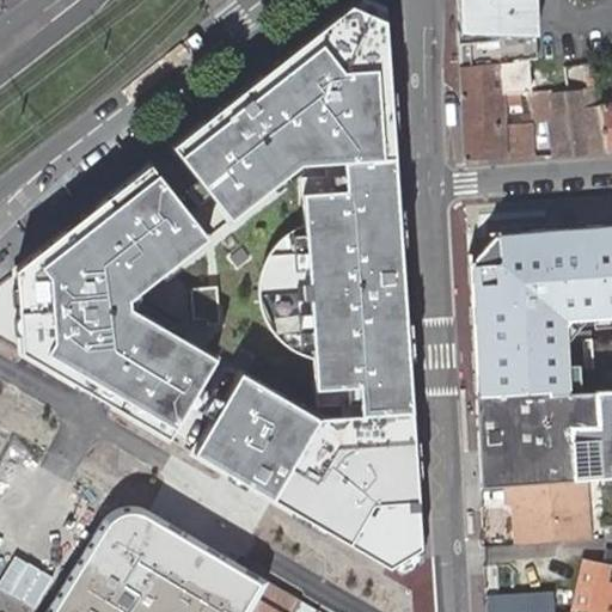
[(457,0),(459,69),(500,66),(514,66),(537,63),(534,0),(457,0)]
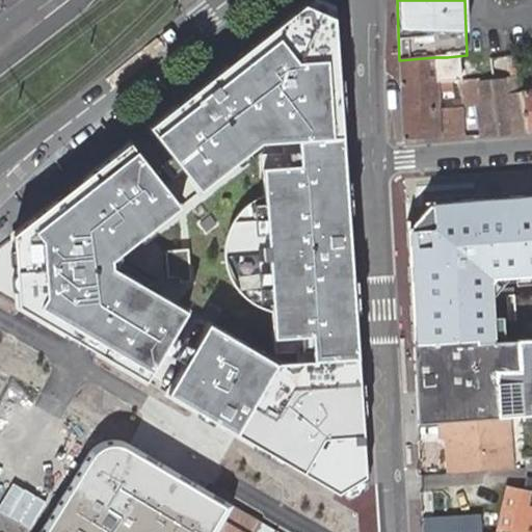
[(317,141),(347,140),(341,16),(313,1),(155,125),(178,154),(156,169),(134,141),(17,233),(25,310),(154,384),(197,311),(117,264),(190,208),(165,177),(185,160),(209,191),(264,143),(317,141)]
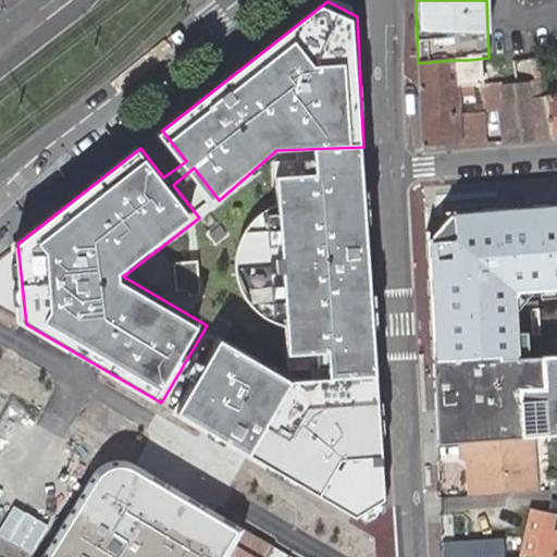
[(418,63),(420,90),(457,87),(455,60),(418,63)]
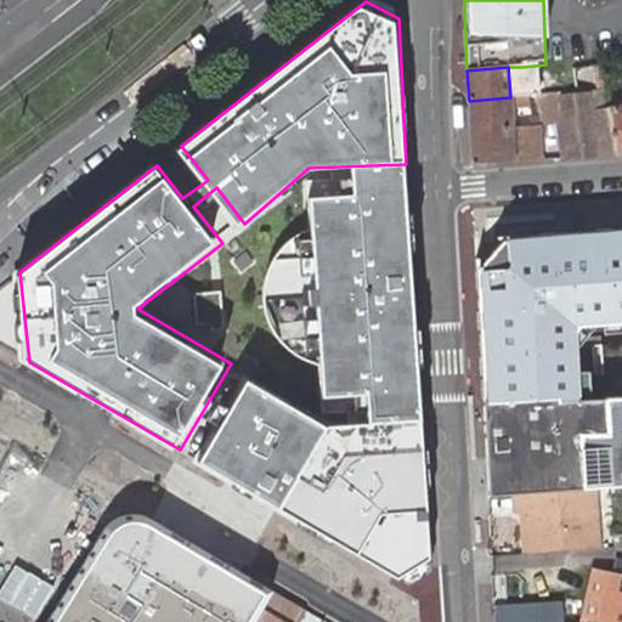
[(508,67),(510,97),(525,96),(522,67),(508,67)]
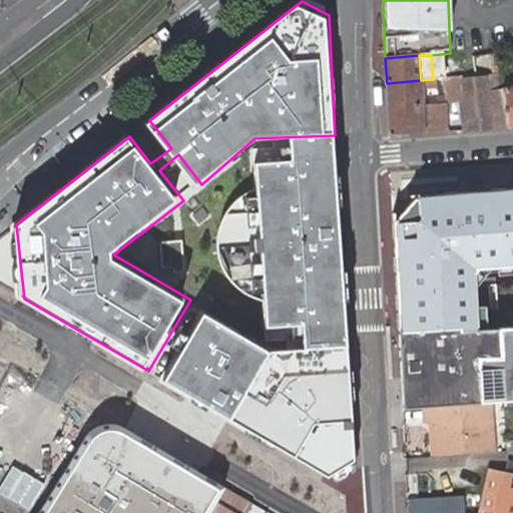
[(491,89),(490,75),(474,76),(444,78),(446,100),(464,98),(506,94),(505,88),(491,89)]
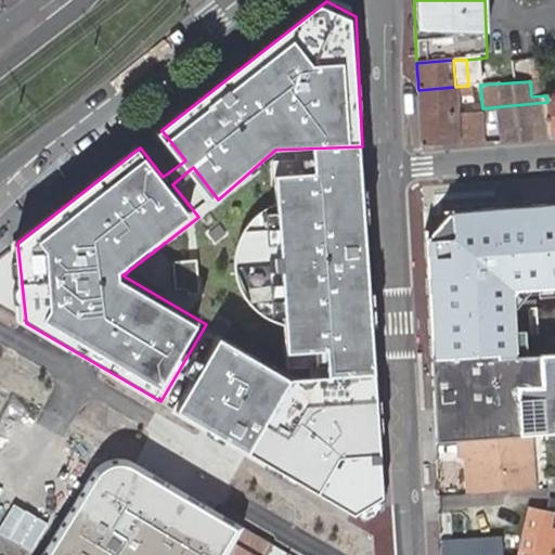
[(553,134),(554,134),(554,84),(545,85),(546,95),(547,102),(553,134)]
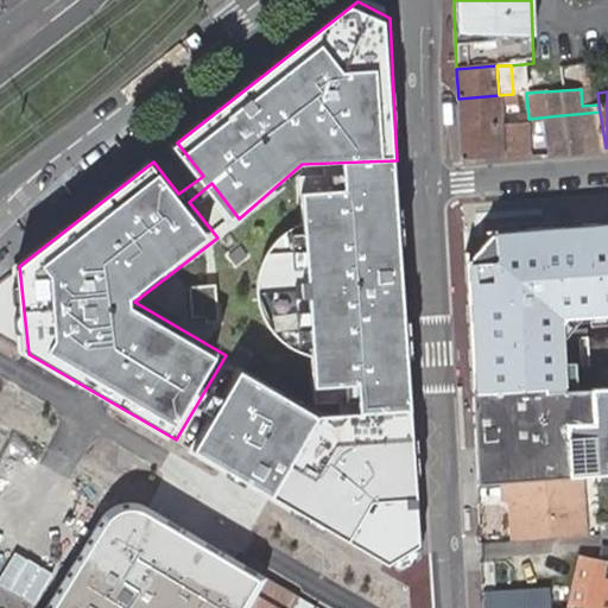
[(458,99),(460,128),(501,125),(499,95),(458,99)]
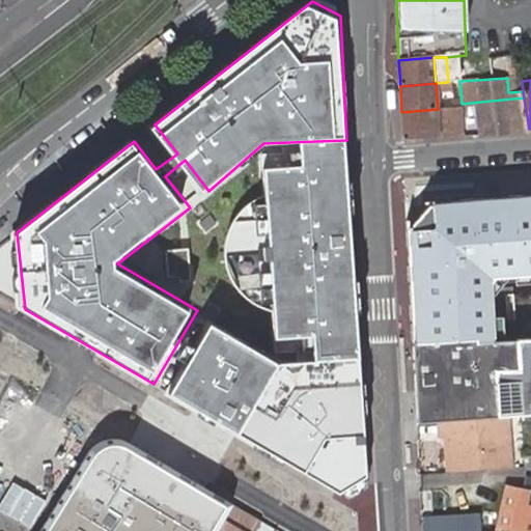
[(480,102),(484,134),(529,129),(524,98),(480,102)]
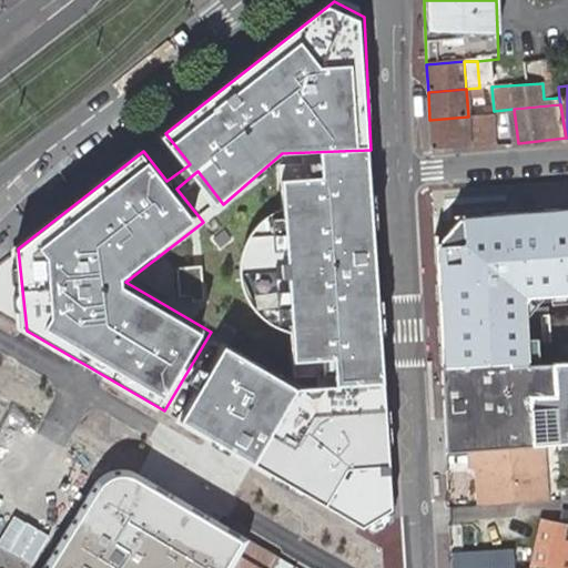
[(430,151),(496,144),(494,114),(468,117),(429,120),(430,151)]
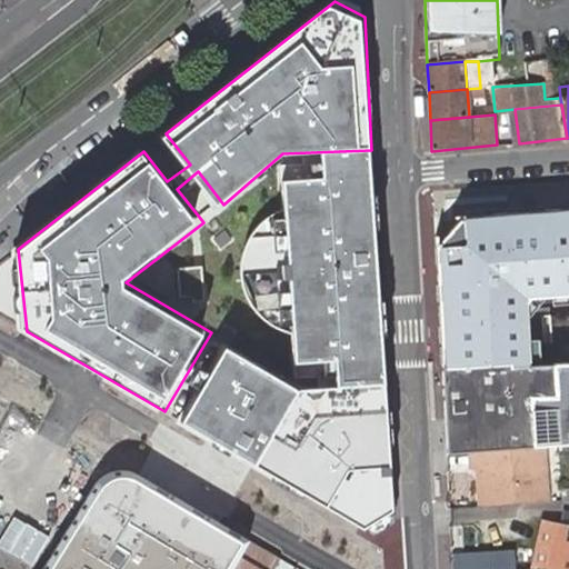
[(371,150),(339,151),(340,181),(299,183),(308,352),(347,350),(349,389),(302,391),(233,349),(186,425),(373,535),(391,523),(371,150)]
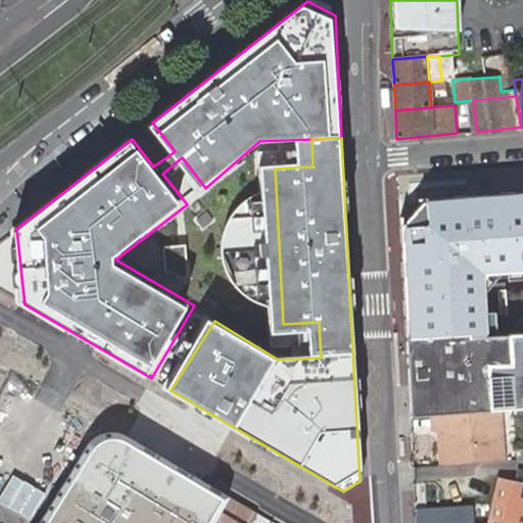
[(401,233),(408,336),(489,331),(487,275),(522,272),(522,192),(423,201),(401,233)]
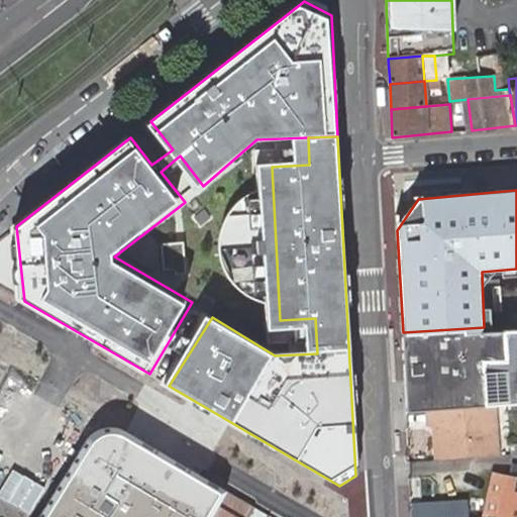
[(425,407),(490,404),(516,401),(516,325),(484,327),(403,332),(408,409),(425,407)]
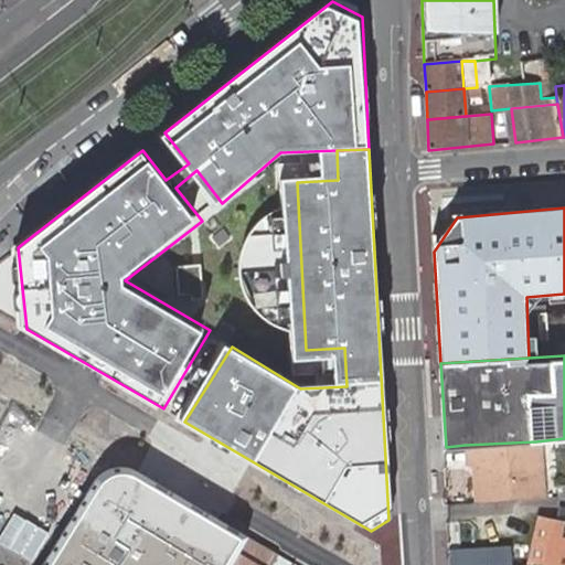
[(475,502),(539,499),(535,441),(465,445),(466,467),(472,466),(475,502)]
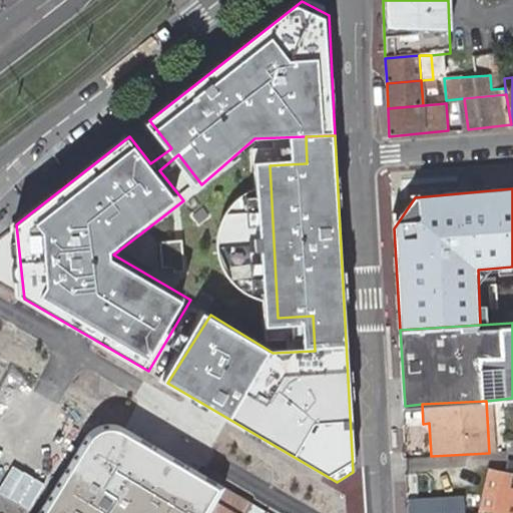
[(87,441),(41,512),(204,512),(218,489),(127,436),(116,432),(105,431),(95,434),(87,441)]
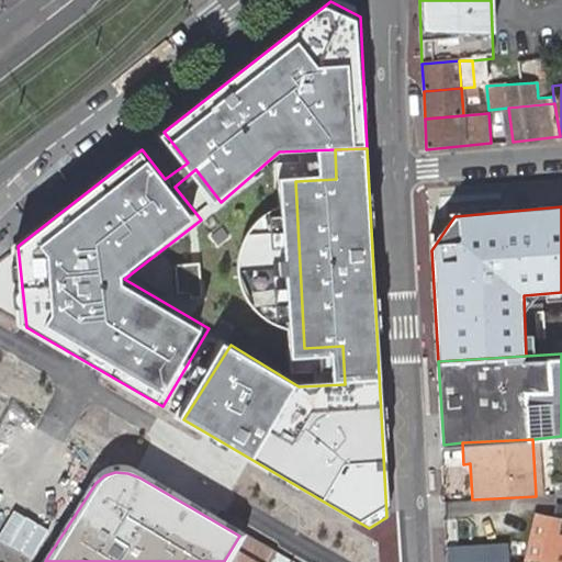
[(544,561),(561,561),(561,506),(560,506),(555,523),(554,521),(544,561)]
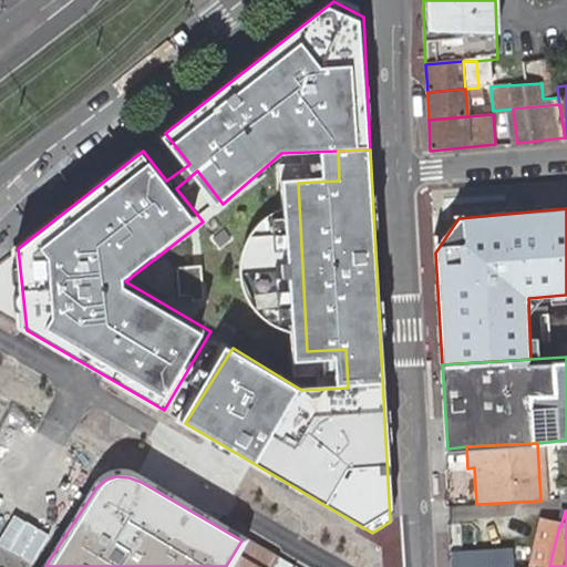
[(249,537),(240,552),(265,566),(277,566),(284,558),(249,537)]
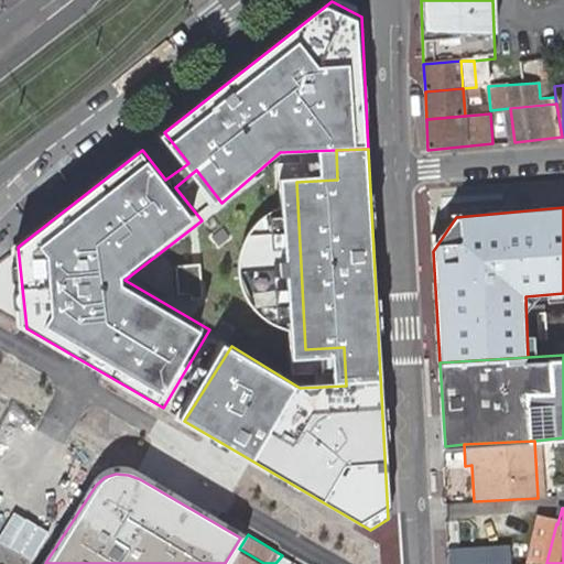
[(263,563),(239,549),(229,563),(263,563)]
